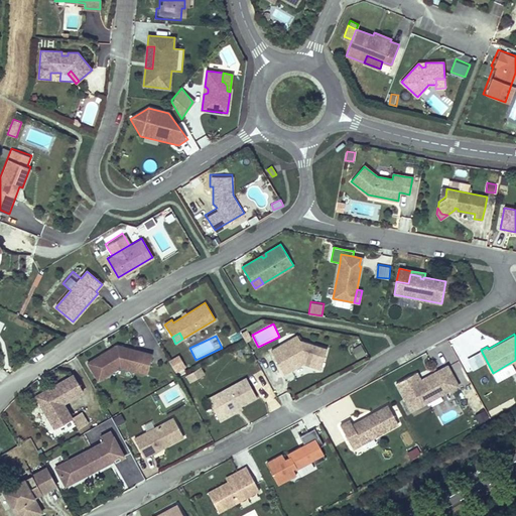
[(300,342),(297,336),(280,346),(283,351),(300,342)]
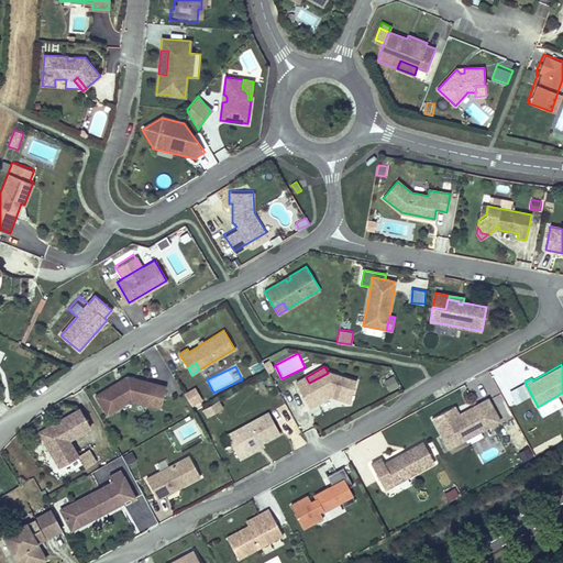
[(350,403),(356,382),(328,373),(309,383),(306,377),(296,383),(307,404),(317,399),(319,403),(331,396),(350,403)]
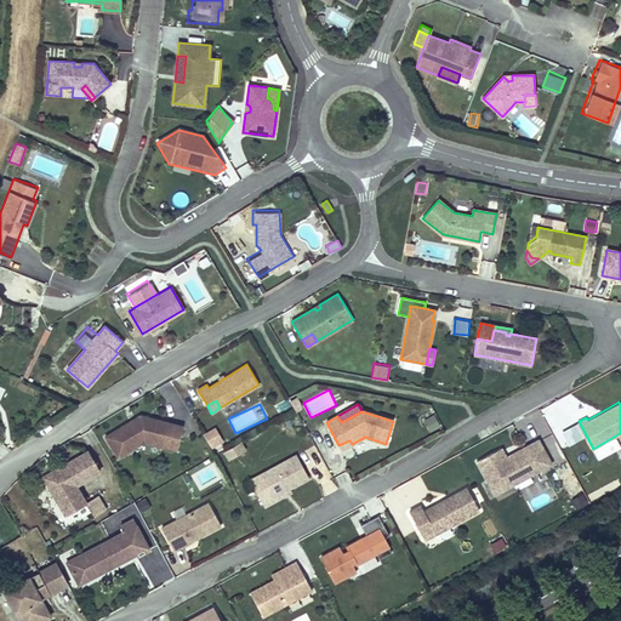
[(436,414),(422,420),(429,433),(442,427),(436,414)]
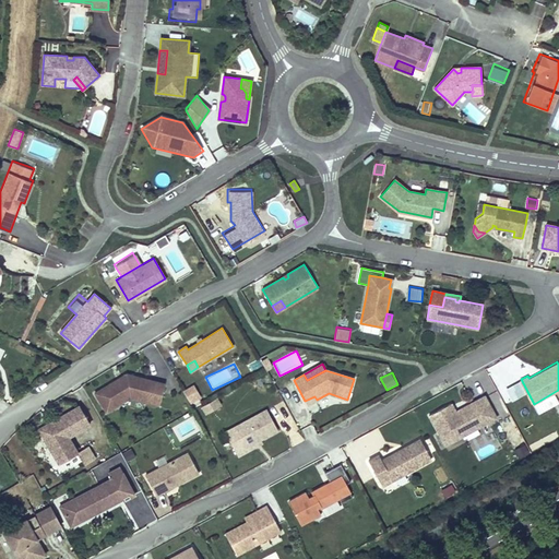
[(159,405),(165,383),(127,373),(95,393),(106,412),(130,397),(128,405),(144,409),(146,402),(159,405)]
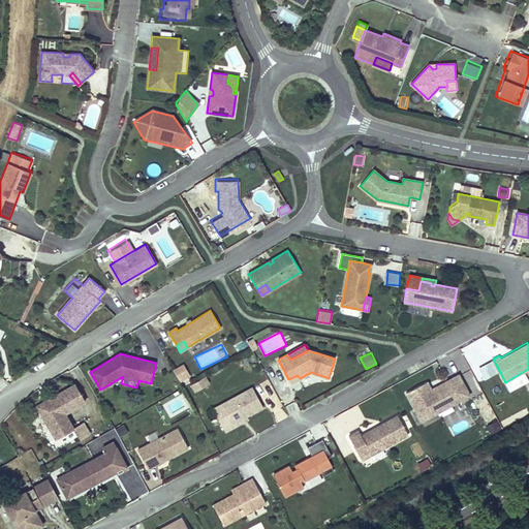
[(181,381),(191,374),(183,363),(173,370),(181,381)]
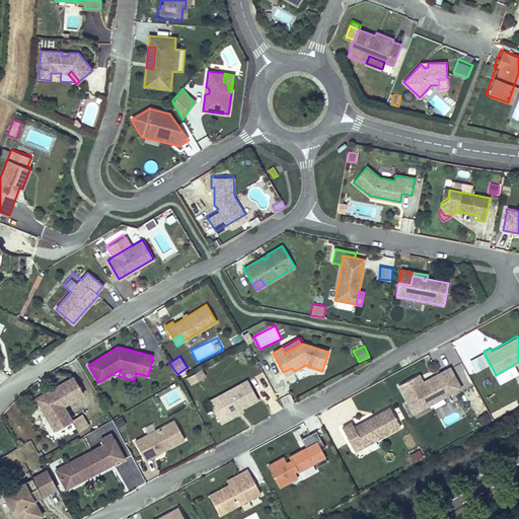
[(451,365),(426,379),(422,372),(398,385),(414,414),(463,386),(451,365)]
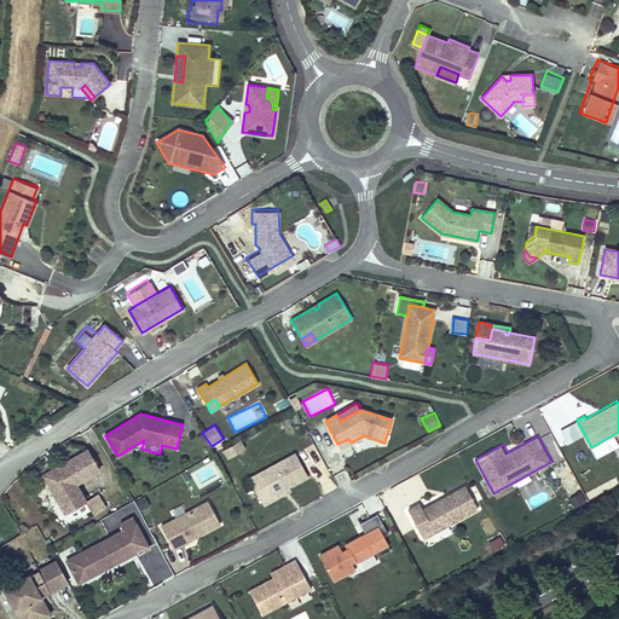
[(226,458),(246,450),(242,440),(223,447),(226,458)]
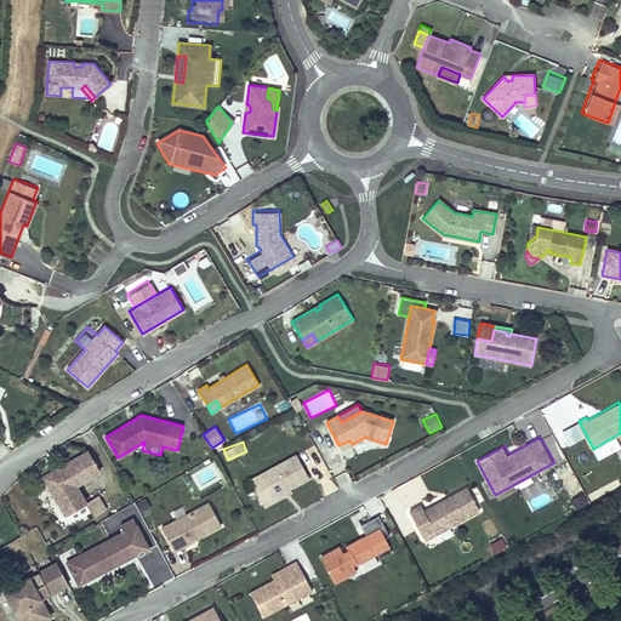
[(87,502),(78,485),(98,472),(85,450),(40,478),(62,518),(87,502)]
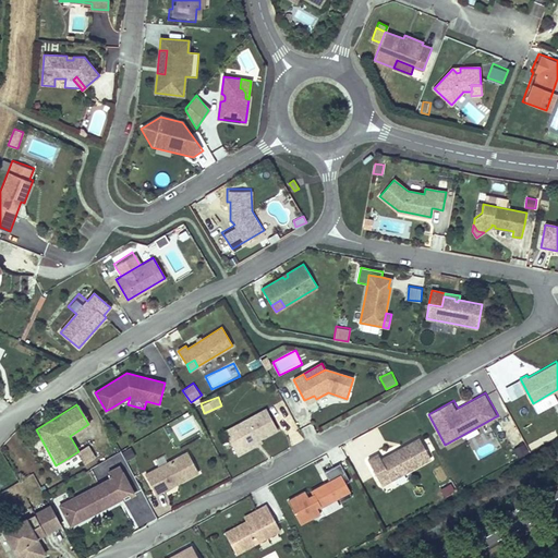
[(277,429),(266,409),(232,427),(235,435),(228,438),(238,456),(245,451),(244,448),(259,439),(277,429)]
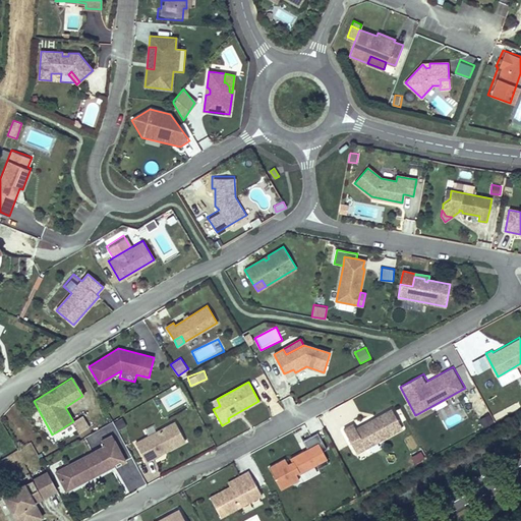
[(220,406),(217,399),(210,403),(213,409),(220,406)]
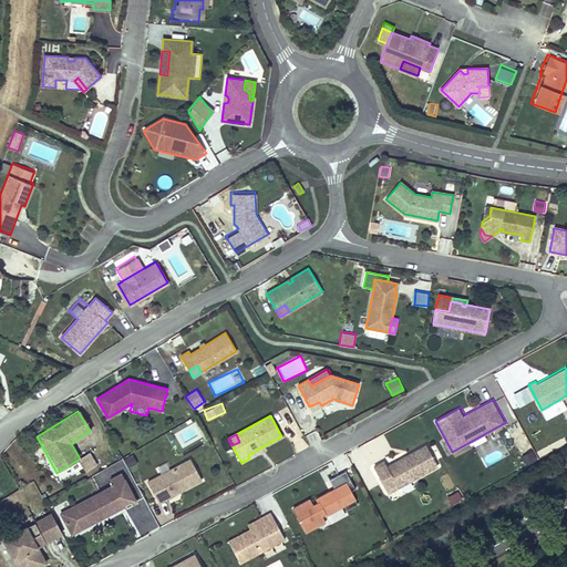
[(398,487),(437,466),(426,445),(408,456),(409,459),(405,460),(404,457),(388,467),(384,462),(373,467),(383,486),(394,481),(398,487)]
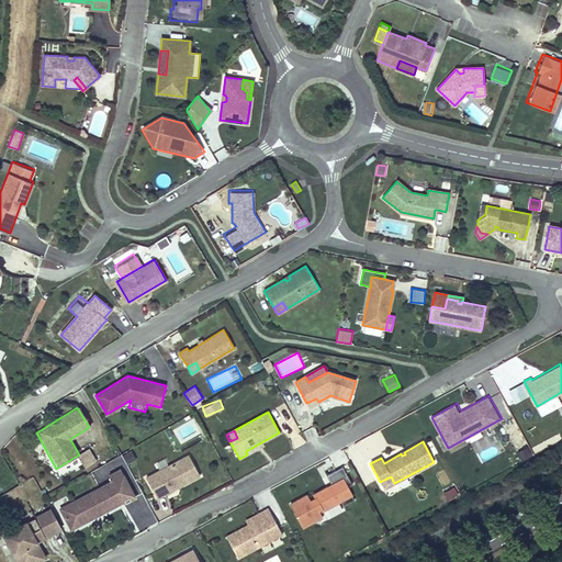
[(247,454),(262,446),(261,442),(246,451),(247,454)]
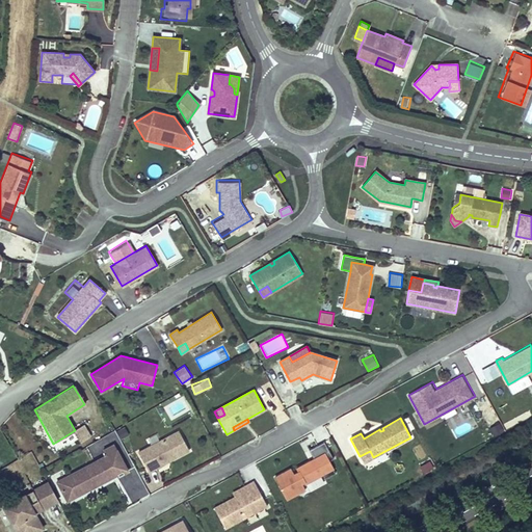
[(494,435),(504,430),(500,423),(489,427),(494,435)]
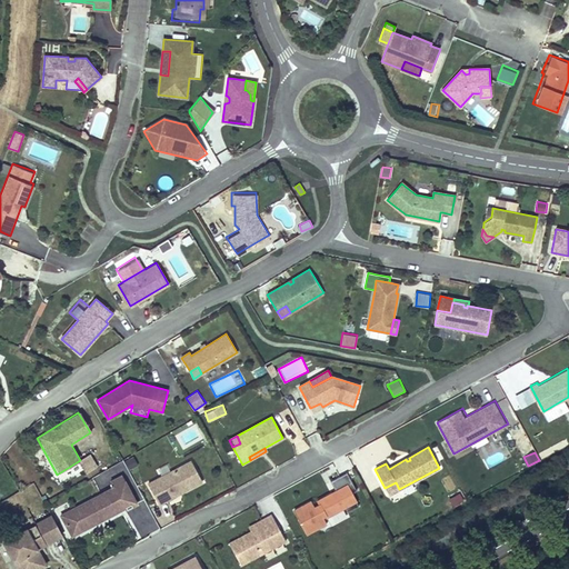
[(126,460),(128,468),(138,466),(135,457),(126,460)]
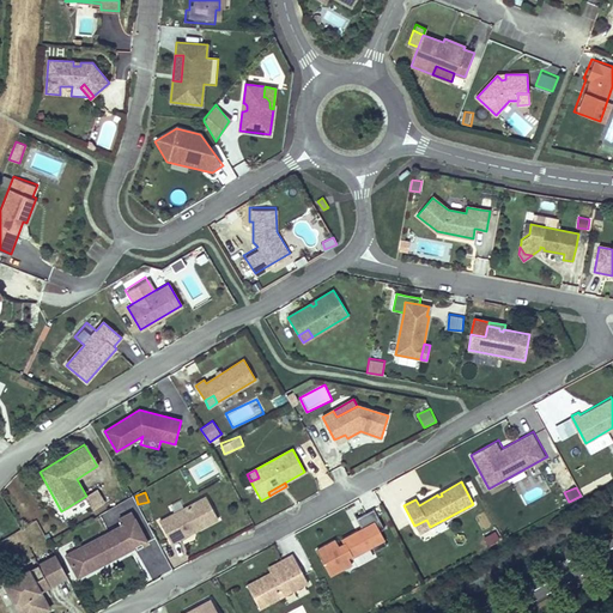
[(196,530),(218,519),(206,497),(159,521),(171,544),(189,534),(187,530),(194,527),(196,530)]
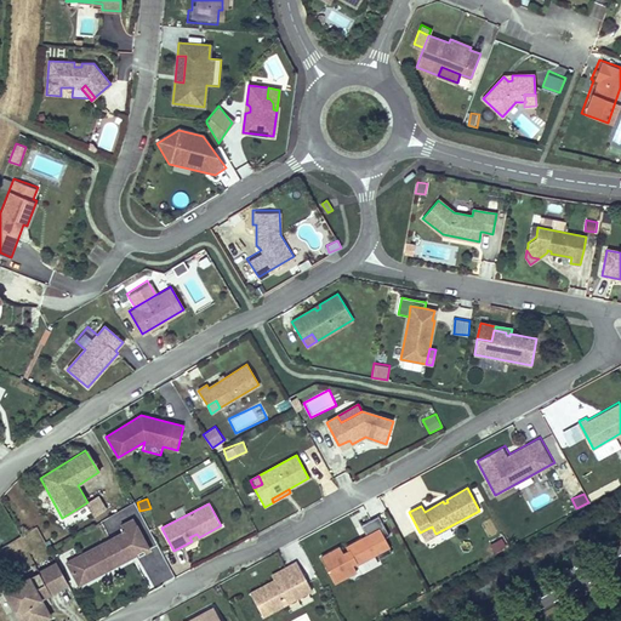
[(369,535),(347,546),(349,550),(343,552),(340,545),(320,554),(336,582),(358,570),(355,564),(391,545),(386,537),(391,535),(380,514),(363,524),(369,535)]
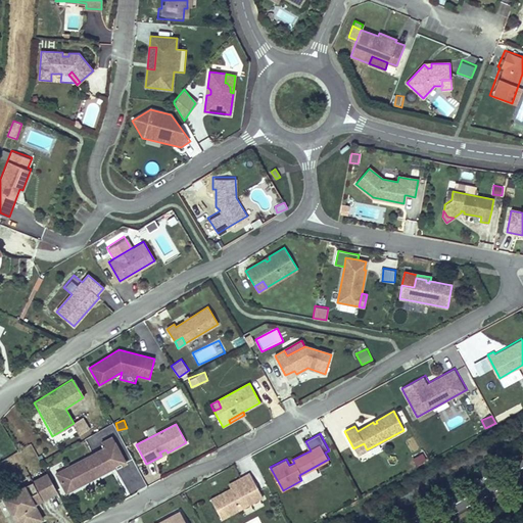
[(93,479),(114,467),(115,469),(126,463),(111,437),(101,443),(104,448),(56,474),(62,485),(72,481),(76,487),(86,482),(85,480),(91,476),(93,479)]
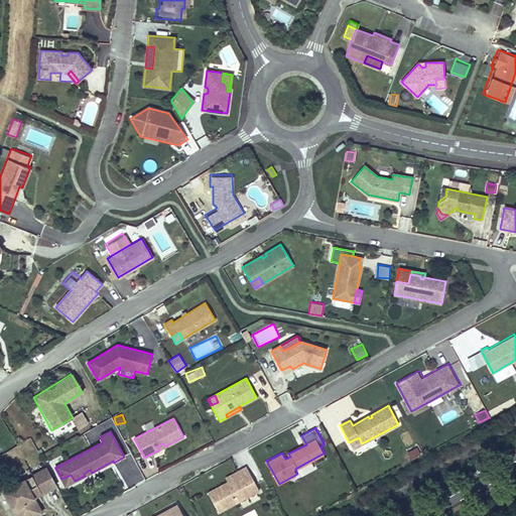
[(362,443),(359,437),(349,442),(353,448),(362,443)]
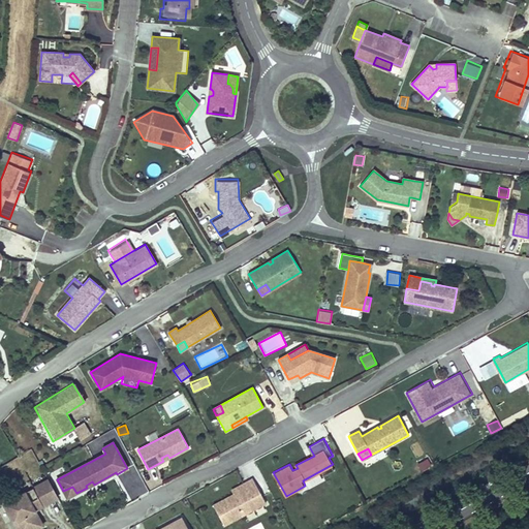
[(416,463),(422,471),(433,464),(428,456),(416,463)]
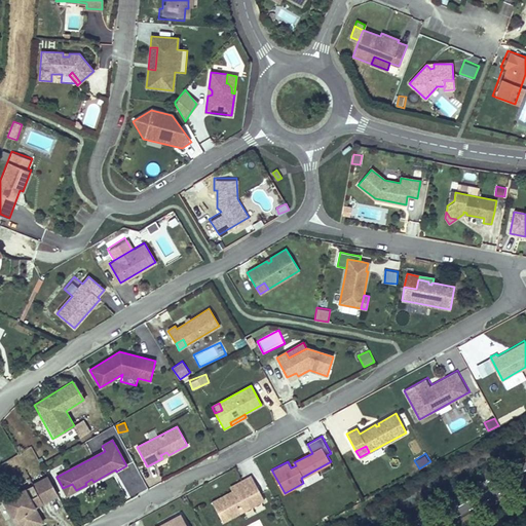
[(58,496),(47,477),(2,501),(14,525),(38,525),(44,523),(37,508),(58,496)]
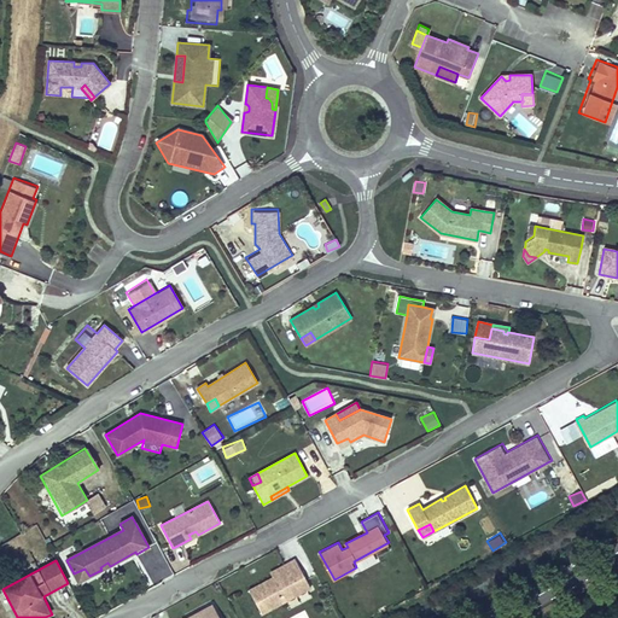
[(262,613),(310,587),(296,560),(284,566),(286,570),(274,577),(249,590),(262,613)]
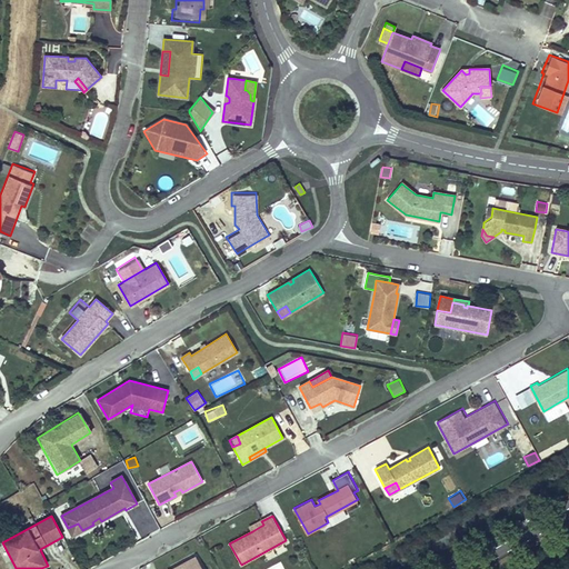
[(263,525),(261,521),(250,527),(252,531),(263,525)]
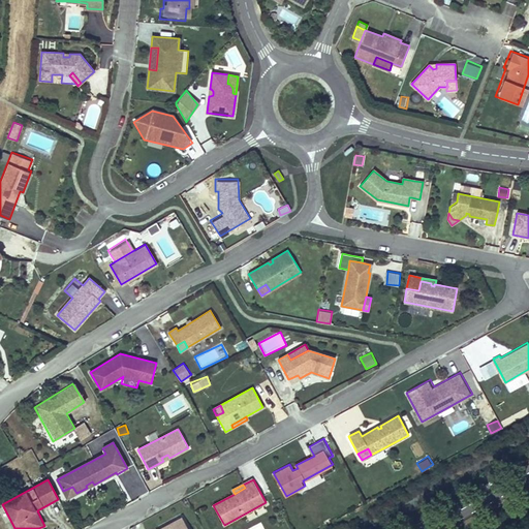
[(76,493),(72,487),(63,491),(67,498),(76,493)]
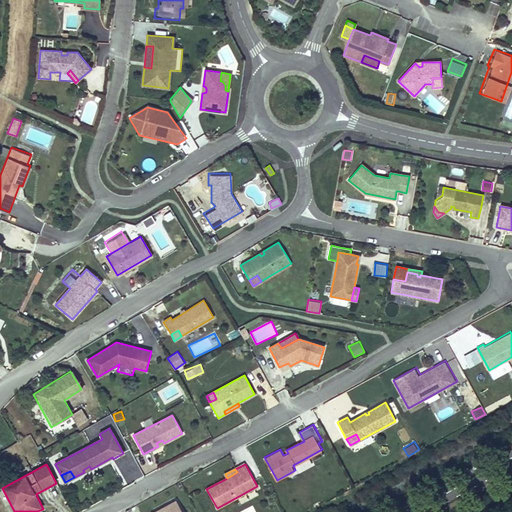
[(180,511),(175,501),(155,511),(180,511)]
